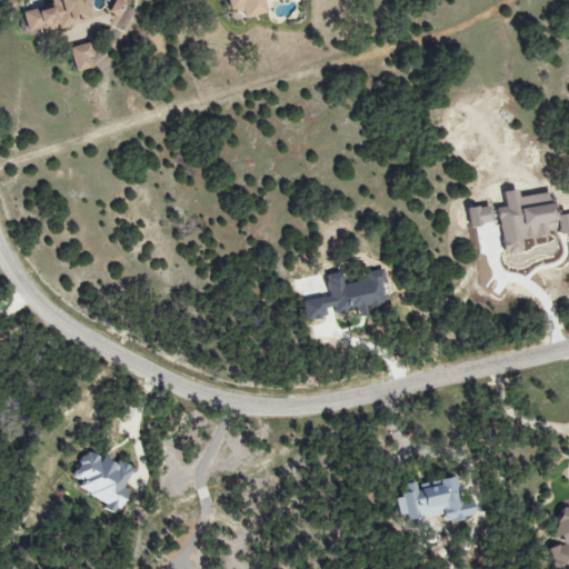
[(90,20),(89,11),(81,0),(51,0),(52,3),(41,5),(32,10),(23,11),(26,29),(58,26),(59,28),(77,26),(85,21),(90,20)]
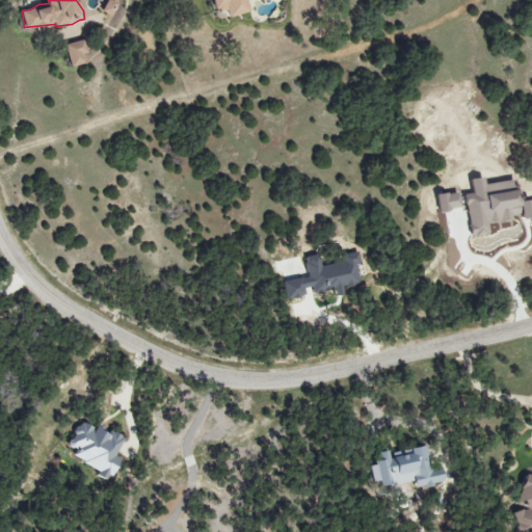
[(106,0),(102,12),(113,17),(118,2),(111,0),(106,0)]
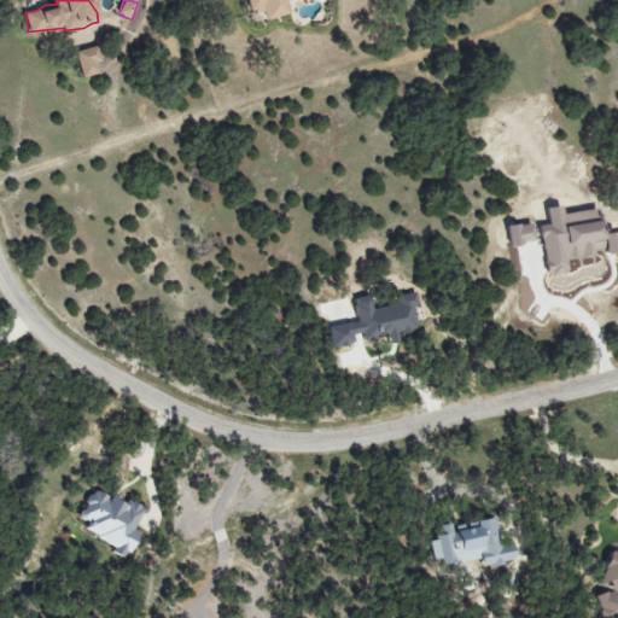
[(246,0),(254,16),(264,11),(268,22),(291,12),(286,0),(246,0)]
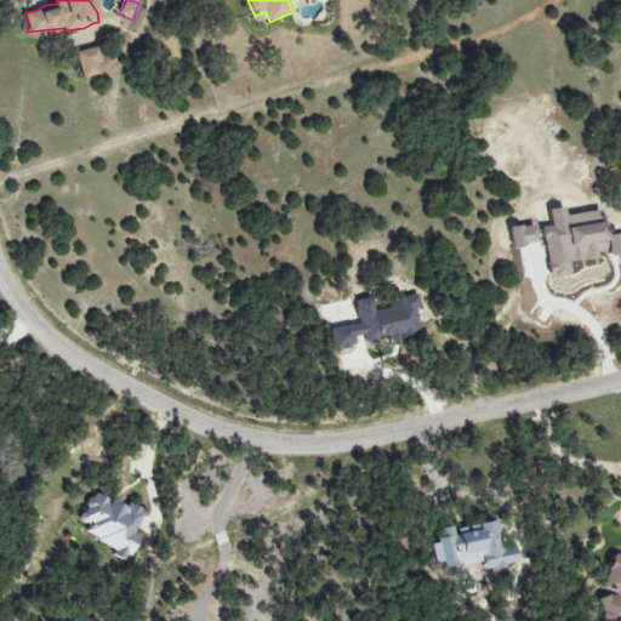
[(102,62),(100,47),(77,51),(81,79),(100,75),(97,63),(102,62)]
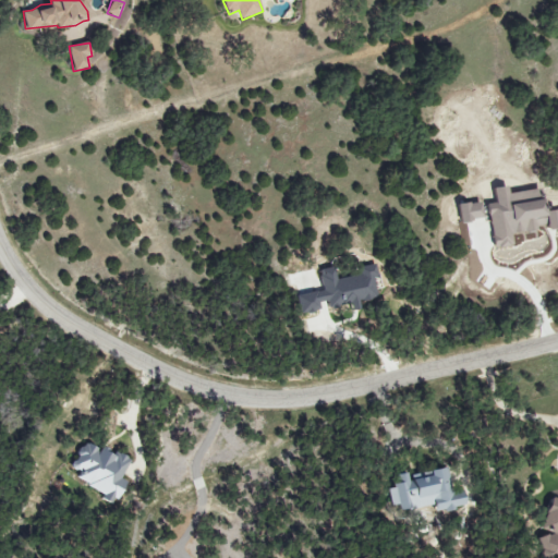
[(494,249),(513,246),(511,233),(547,228),(548,230),(557,228),(557,209),(543,211),(541,190),(509,193),(508,186),(494,189),(495,203),(487,204),(494,249)]
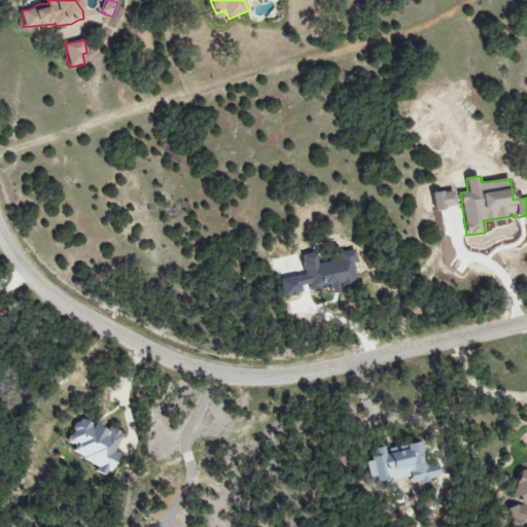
[(457,207),(454,189),(432,194),(435,210),(457,207)]
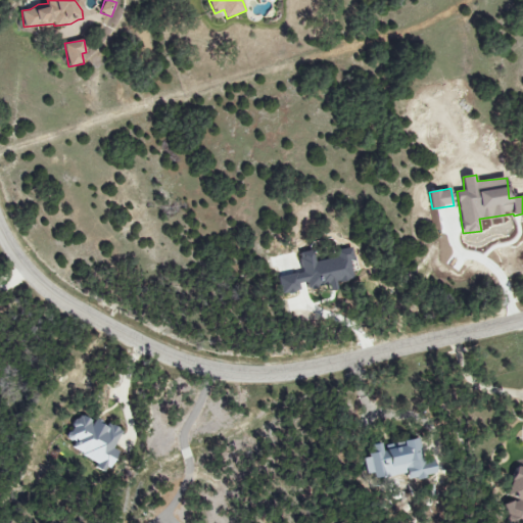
[(303,272),(279,277),(282,294),(300,291),(299,284),(307,282),(308,288),(329,285),(330,291),(338,289),(337,282),(353,279),(350,260),(355,259),(352,247),(334,251),(335,257),(316,262),(314,250),(299,253),(303,272)]
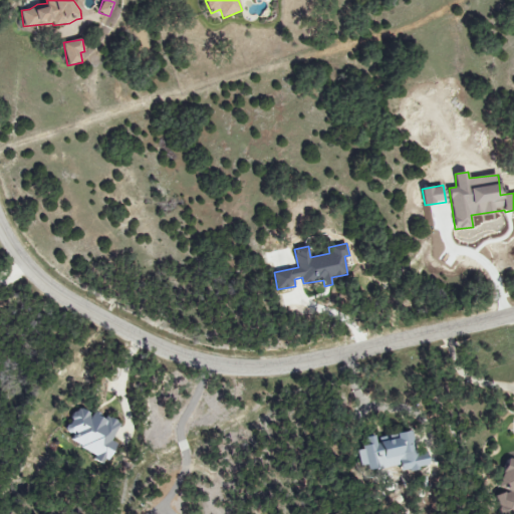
[(120,423),(105,416),(104,417),(93,413),(92,414),(76,407),(66,432),(74,435),(70,444),(96,454),(94,460),(106,466),(115,443),(112,441),(120,423)]
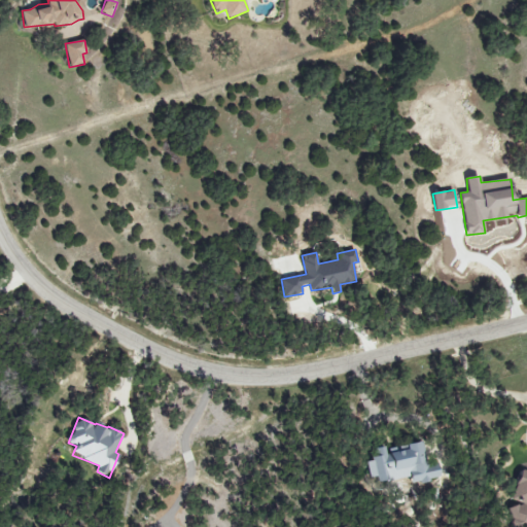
[(411,477),(412,484),(441,479),(438,465),(427,467),(423,443),(374,450),(375,459),(365,460),(369,483),(411,477)]
